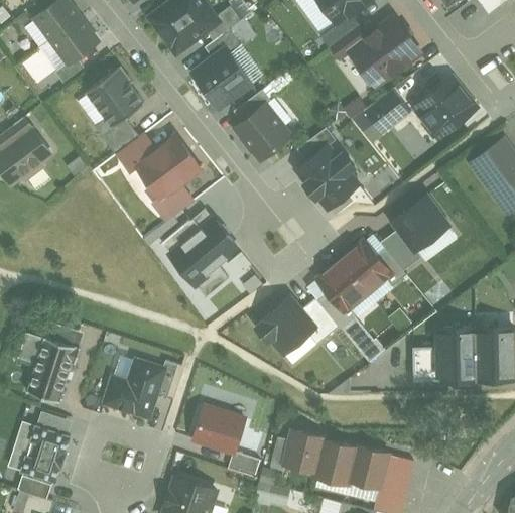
[(68,0),(59,0),(36,18),(51,39),(81,17),(68,0)]
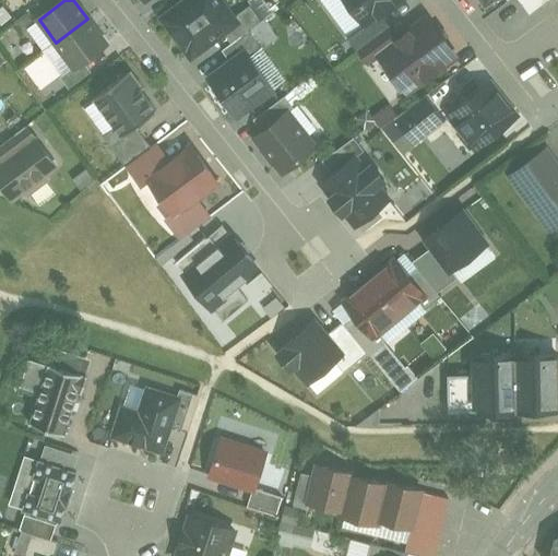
[(204,0),(189,0),(164,20),(192,58),(237,24),(218,0),(210,0),(206,2),(204,0)]
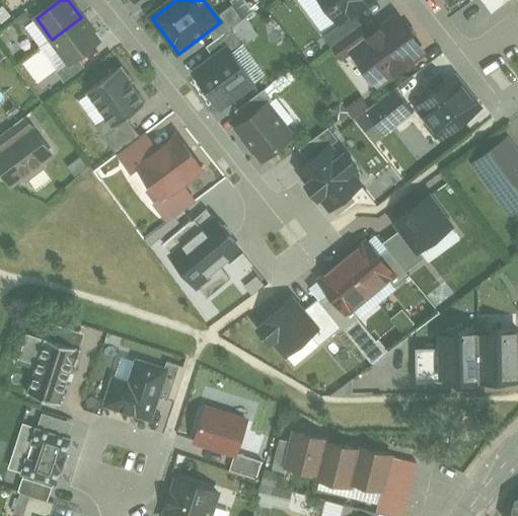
[(319,0),(338,24),(339,25),(353,15),(372,0),(319,0)]
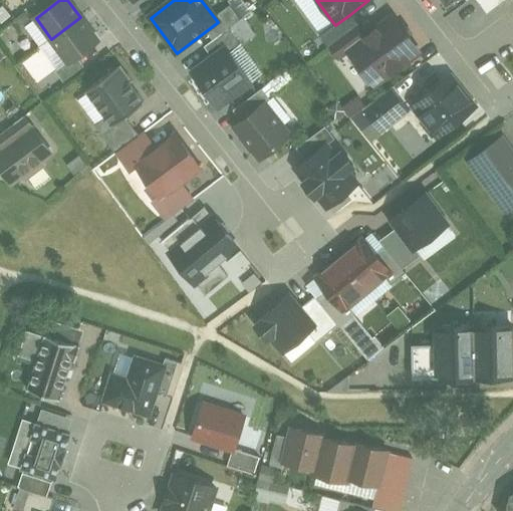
[(475,0),(486,14),(504,0),(475,0)]
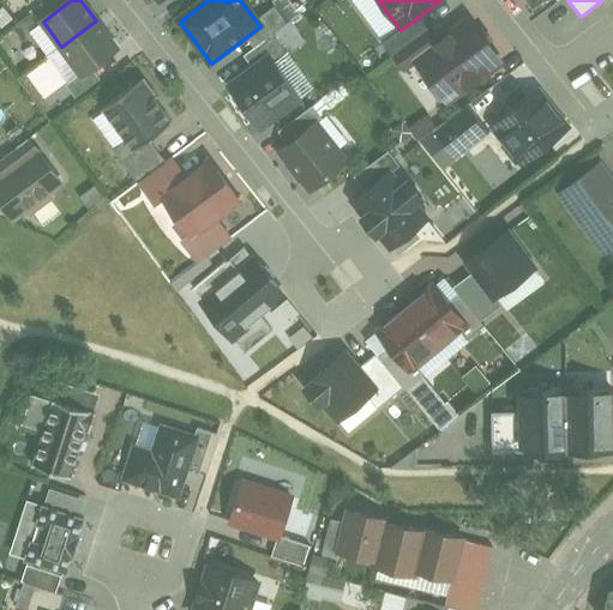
[(289,24),(276,6),(262,18),(274,35),(289,24)]
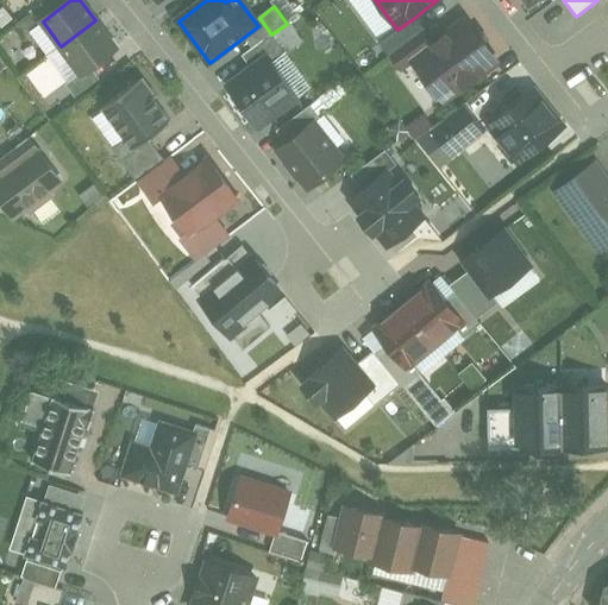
[(29,13),(17,23),(26,35),(38,25),(29,13)]
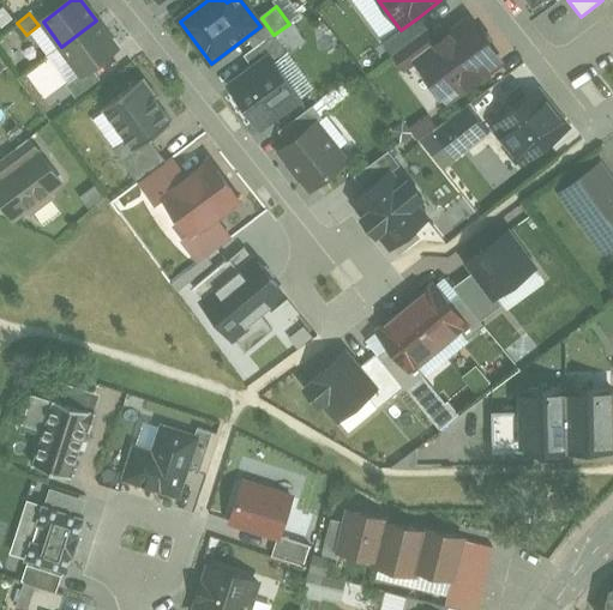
[(427,31),(418,18),(401,30),(400,29),(382,43),(392,58),(395,56),(426,32),(427,31)]
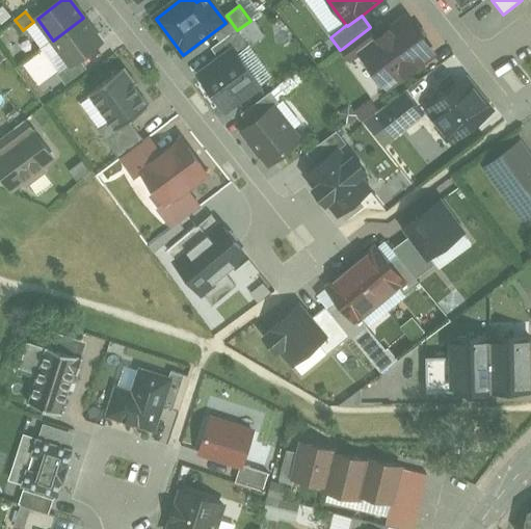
[(83,18),(53,41),(71,64),(72,65),(80,59),(102,44),(83,18)]
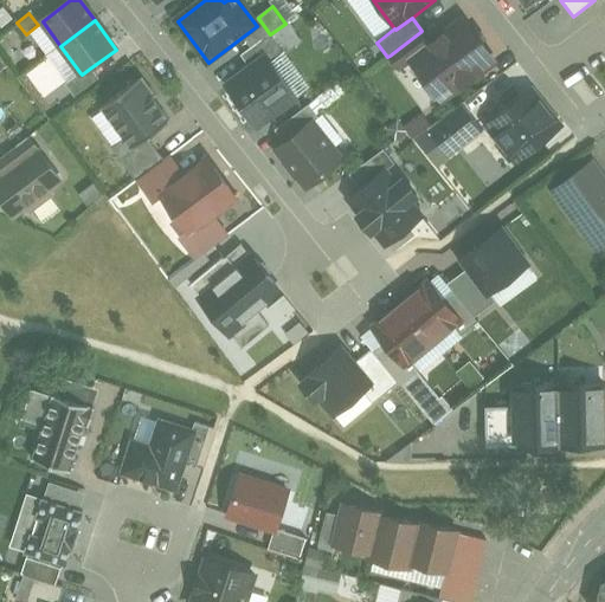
[(431,45),(412,59),(413,60),(443,101),(494,63),(463,21),(431,45)]
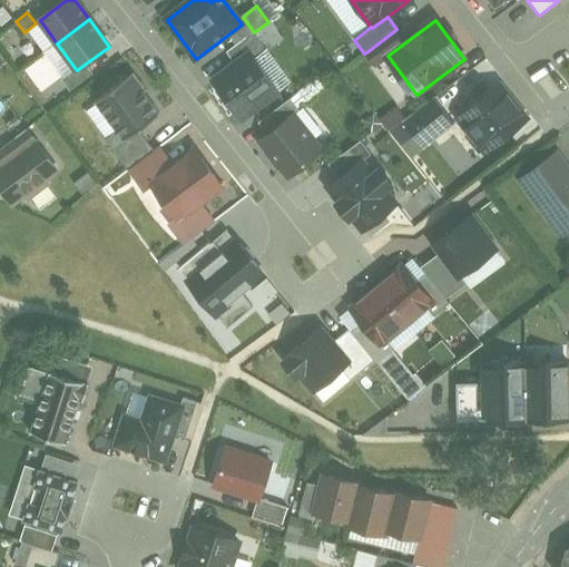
[(395,30),(366,52),(376,66),(389,57),(388,56),(405,42),(395,30)]
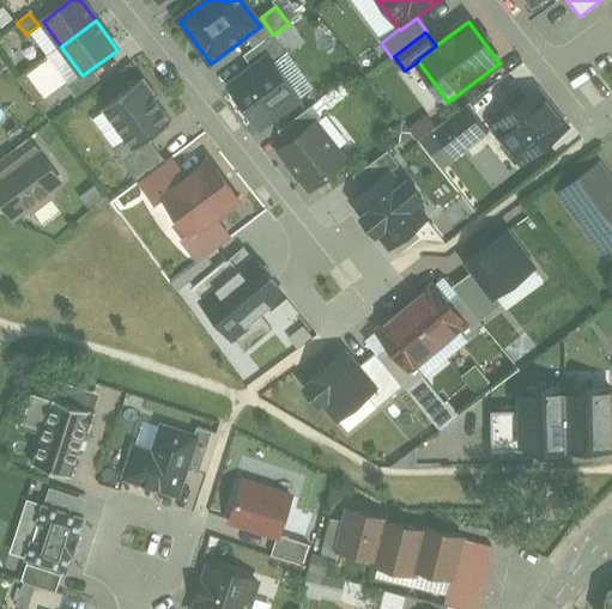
[(266,56),(230,84),(259,122),(295,95),(266,56)]
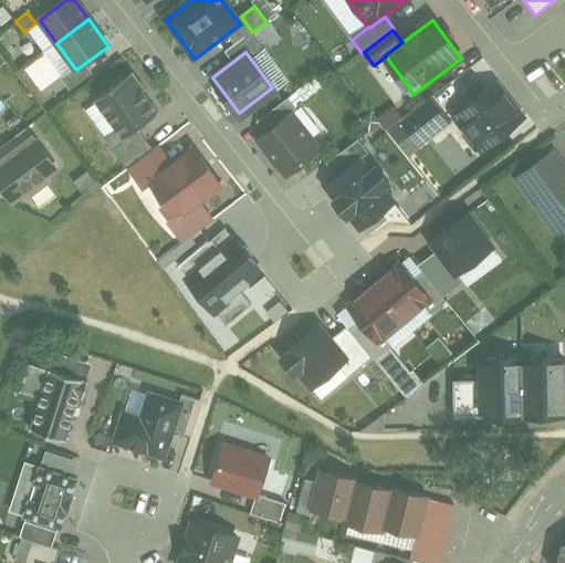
[(85,63),(76,70),(75,69),(61,79),(70,91),(93,74),(85,63)]
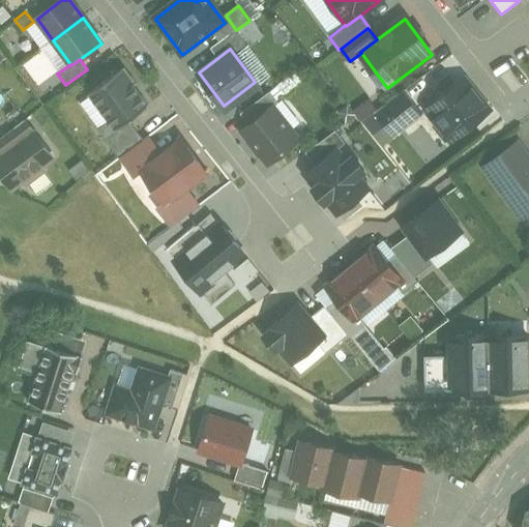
[(124,68),(89,94),(110,122),(116,130),(129,121),(149,107),(134,87),(137,85),(124,68)]
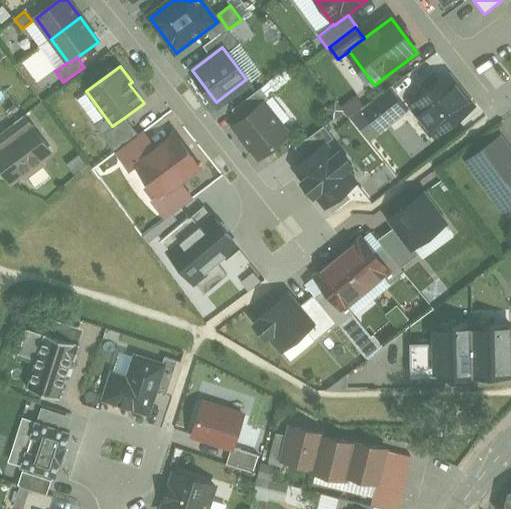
[(423,121),(420,123),(431,137),(434,134),(436,137),(473,108),(449,77),(412,107),(423,121)]
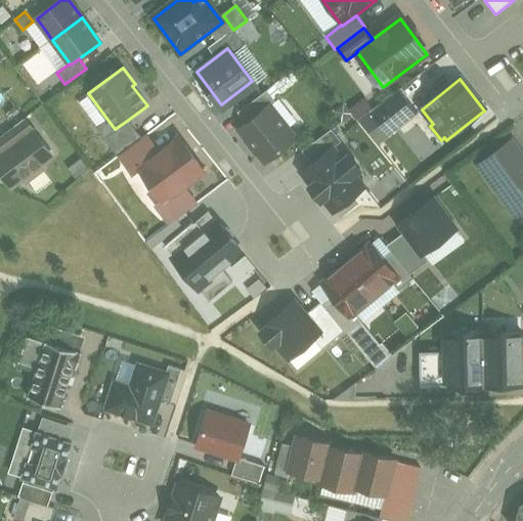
[(267,91),(237,114),(247,124),(269,106),(270,107),(276,102),(267,91)]
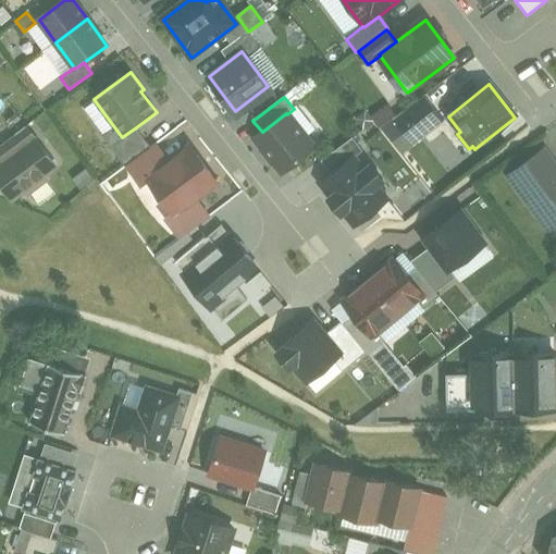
[(424,97),(393,120),(405,135),(435,110),(424,97)]
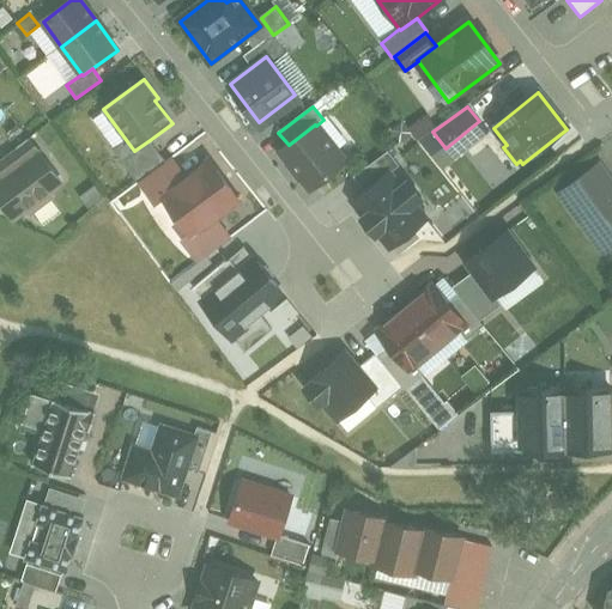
[(289,145),(282,151),(291,164),(290,165),(301,178),(302,177),(311,190),(345,163),(316,126),(315,125),(289,145)]
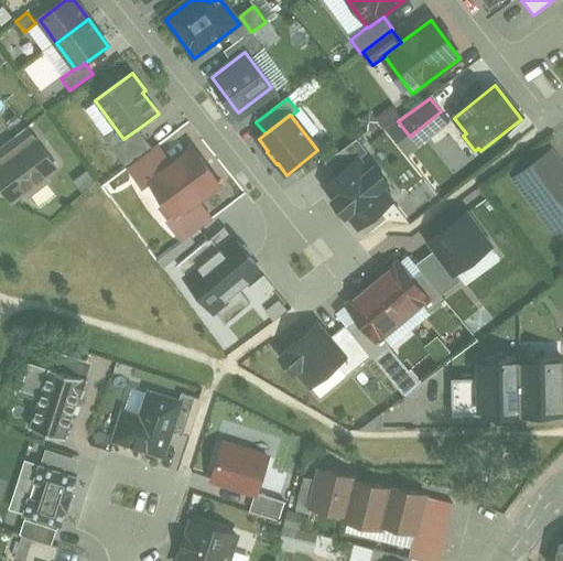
[(25,128),(0,146),(0,161),(2,164),(34,140),(25,128)]
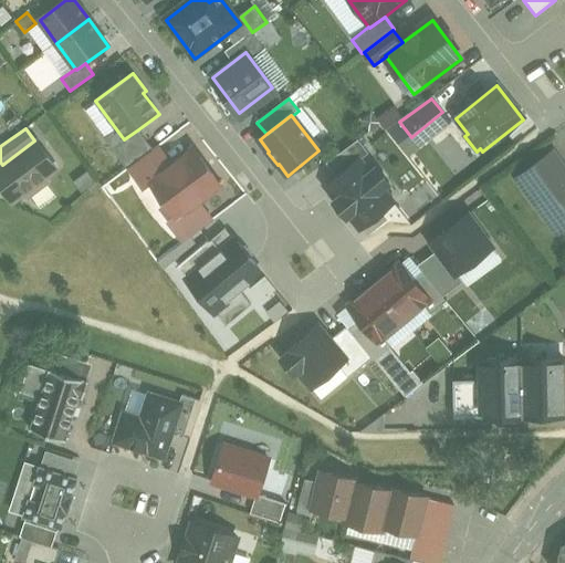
[(124,139),(117,131),(105,139),(127,169),(154,150),(138,129),(124,139)]
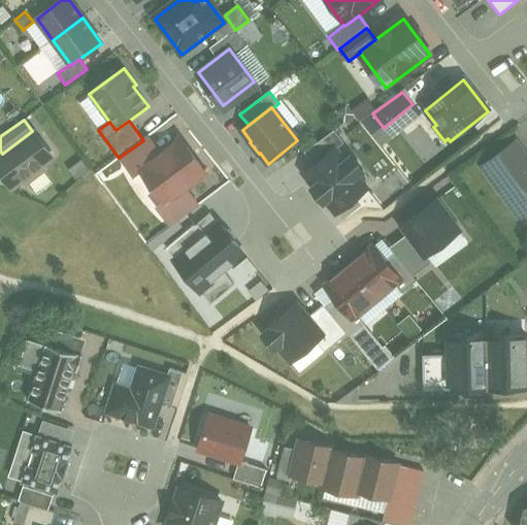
[(2,154),(0,155),(0,173),(10,189),(24,178),(26,182),(42,169),(40,166),(52,158),(32,131),(2,154)]
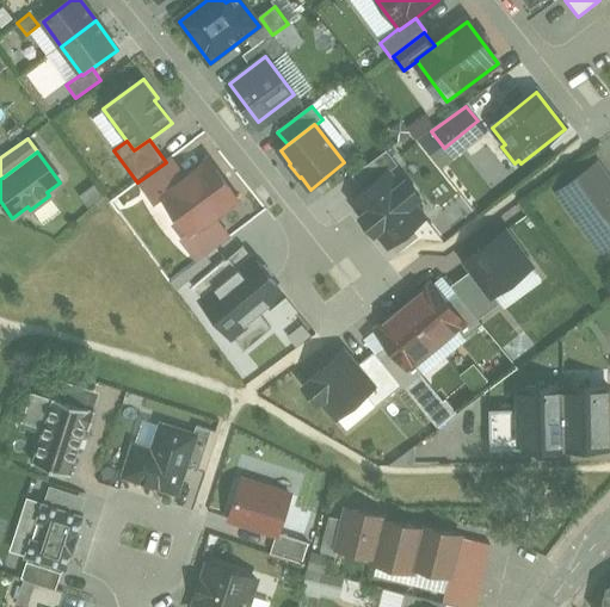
[(166,162),(140,181),(156,203),(164,197),(162,196),(185,179),(171,159),(166,162)]
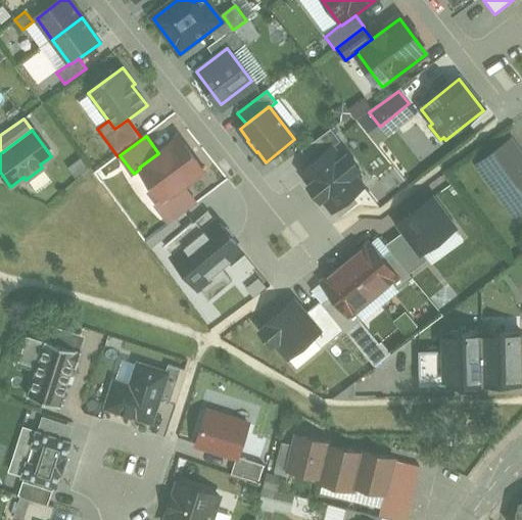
[(158,153),(139,168),(140,169),(163,200),(164,201),(184,187),(204,173),(179,138),(158,153)]
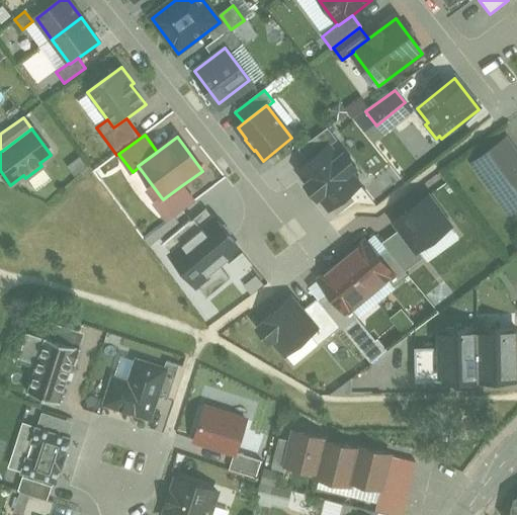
[(516,155),(506,141),(474,164),(510,213),(516,207),(516,155)]
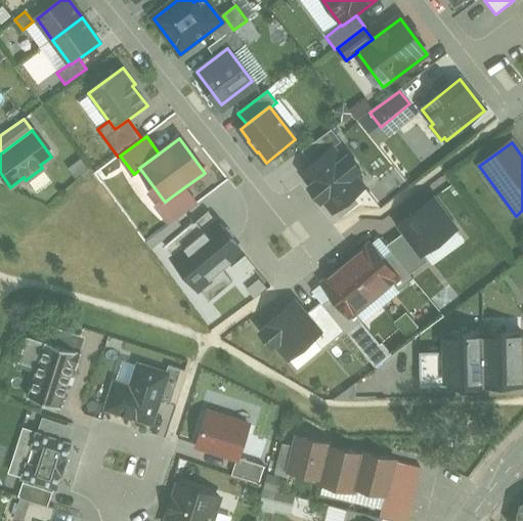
[(332,146),(302,170),(332,209),(362,185),(332,146)]
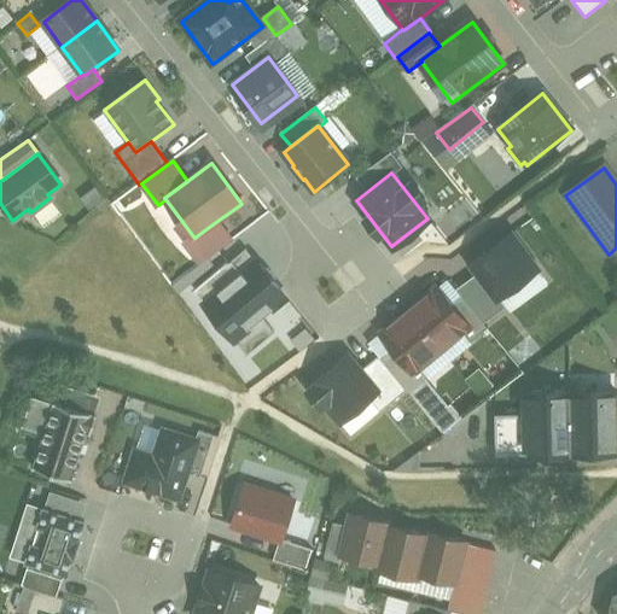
[(217,221),(195,238),(193,237),(186,243),(202,264),(233,241),(217,221)]
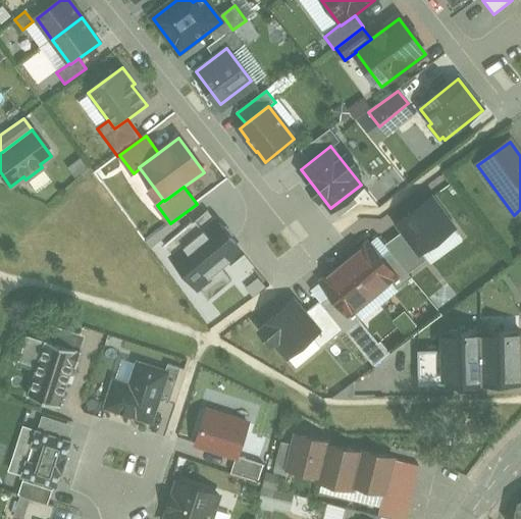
[(429,191),(391,218),(400,231),(415,252),(420,249),(454,224),(429,191)]
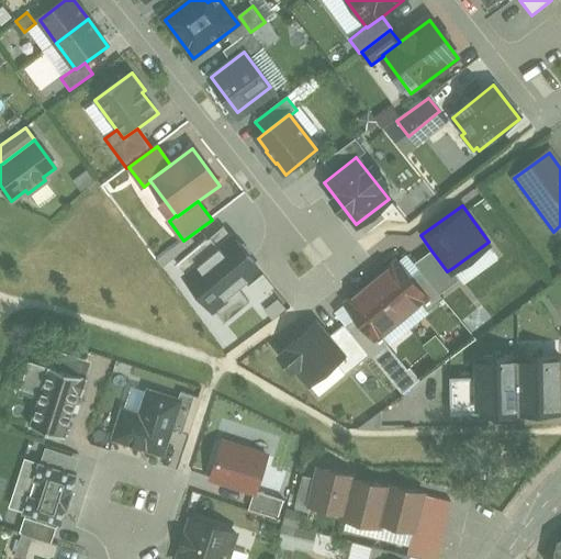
[(183,270),(181,272),(212,309),(236,288),(260,268),(229,232),(215,244),(183,270)]
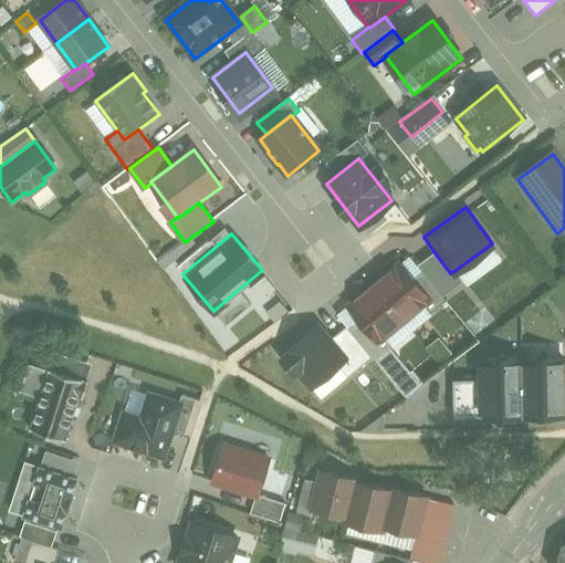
[(185,272),(217,246),(207,235),(176,262),(185,272)]
